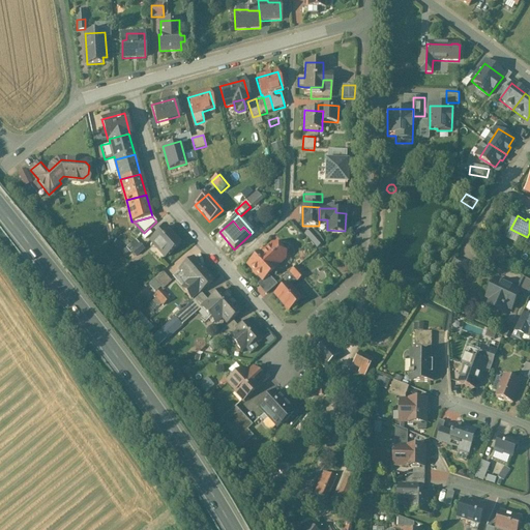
[(180,244),(166,228),(150,241),(165,258),(180,244)]
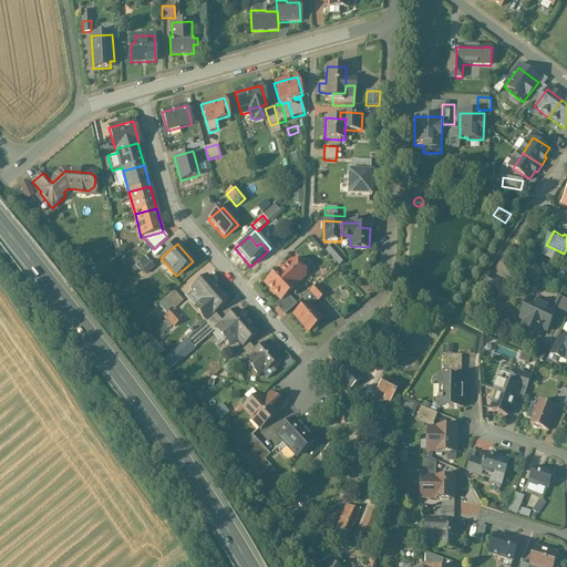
[(145,257),(135,266),(140,271),(142,269),(150,261),(145,257)]
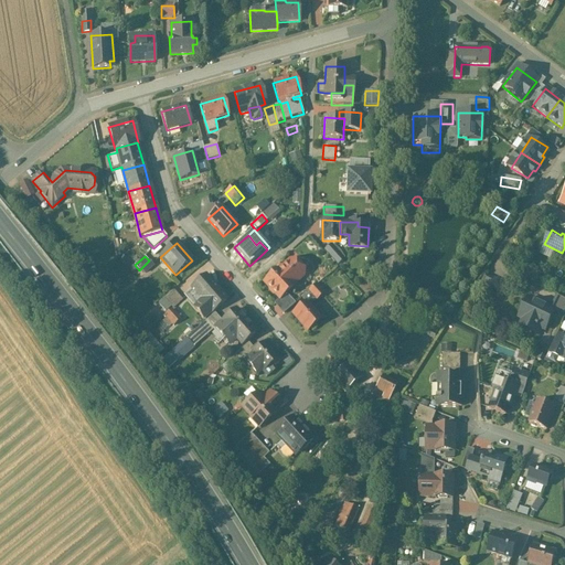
[(149,260),(141,268),(145,273),(153,266),(149,260)]
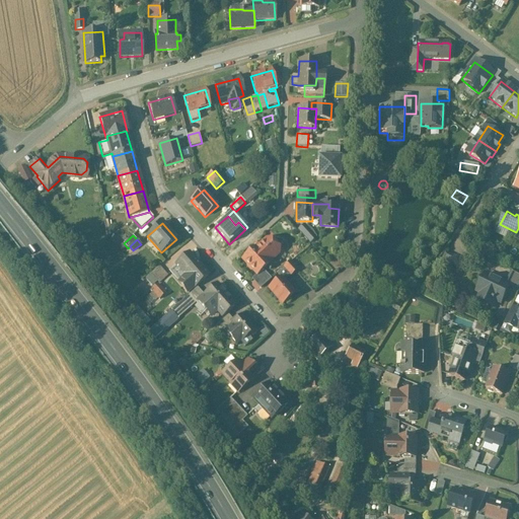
[(279,248),(271,239),(266,239),(255,248),(242,260),(247,265),(247,267),(249,270),(251,270),(256,275),(252,278),(261,288),(271,279),(263,270),(270,263),(269,263),(279,253),(279,248)]
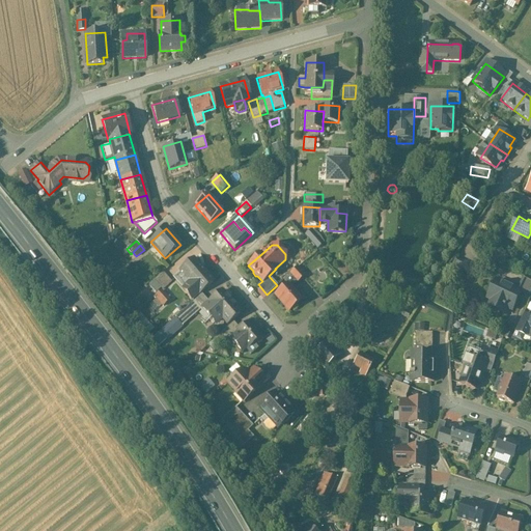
[(213,282),(193,259),(176,275),(177,276),(174,279),(192,300),(213,282)]
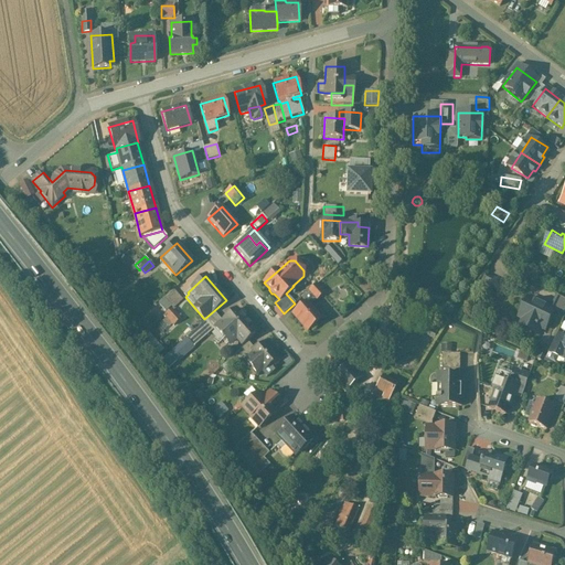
[(323,292),(316,285),(301,297),(301,298),(309,292),(316,299),(323,292)]
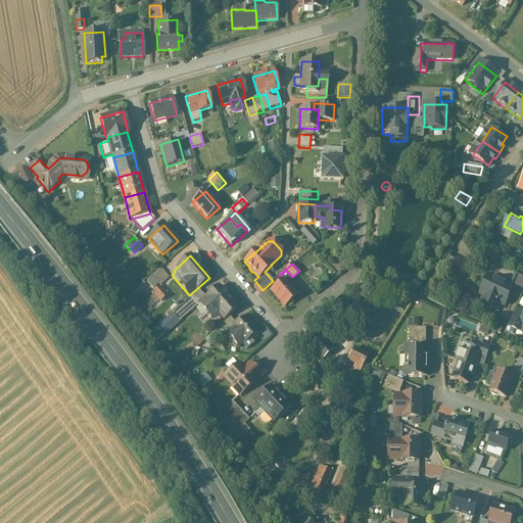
[(160,269),(152,276),(160,285),(169,278),(160,269)]
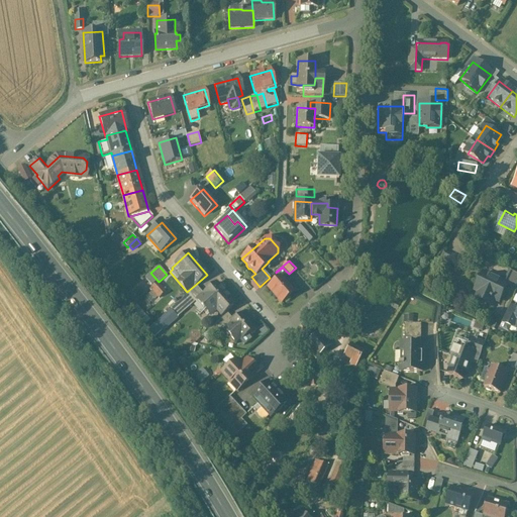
[(516,290),(516,273),(510,270),(504,284),(512,288),(512,289),(516,291),(516,290)]
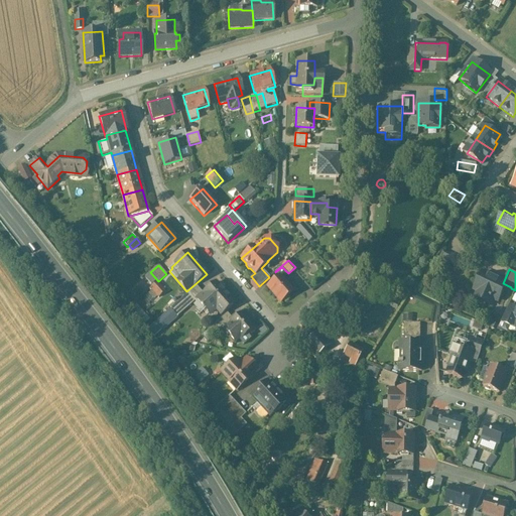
[(503,283),(483,273),(474,290),(484,295),(481,301),(491,306),(494,300),(498,302),(503,290),(509,293),(511,288),(511,287),(503,283)]
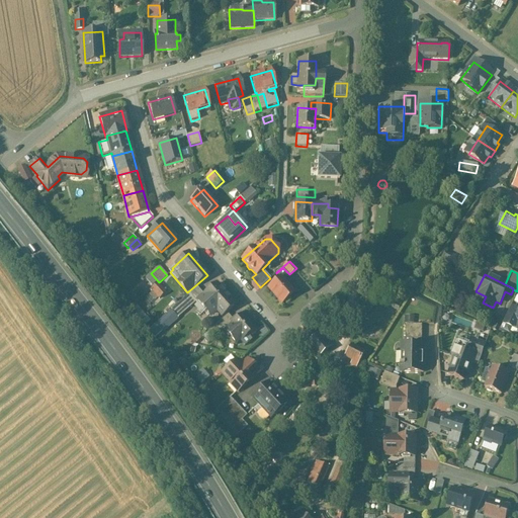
[(293,292),(281,277),(268,288),(281,304),(293,292)]
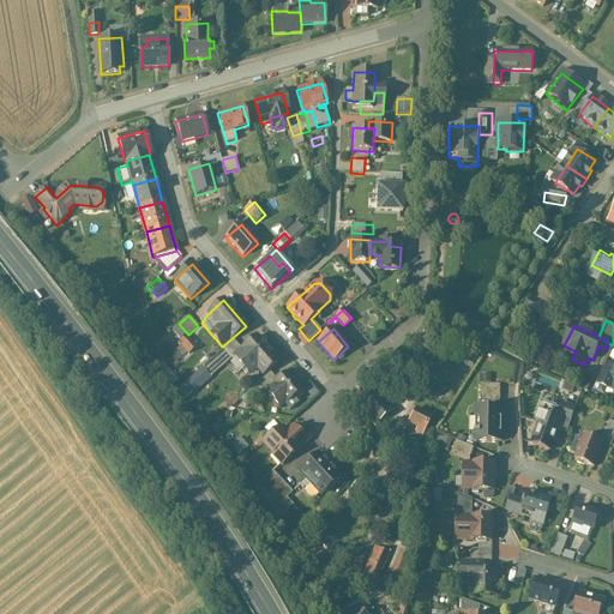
[(196,348),(186,337),(179,343),(188,354),(196,348)]
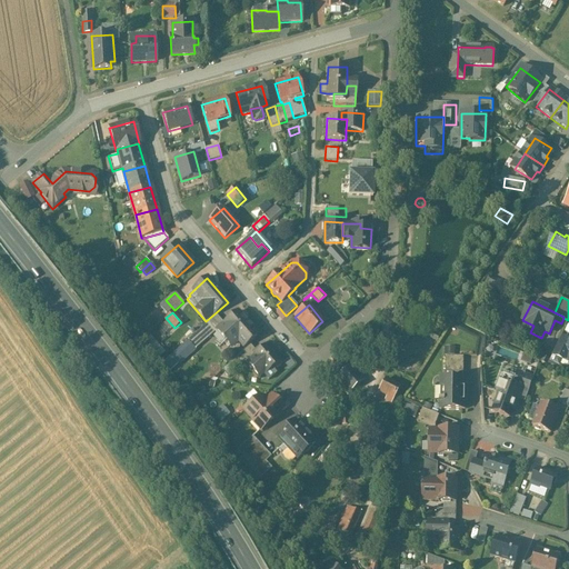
[(258,336),(237,312),(223,325),(223,326),(219,330),(232,346),(238,341),(243,348),(258,336)]
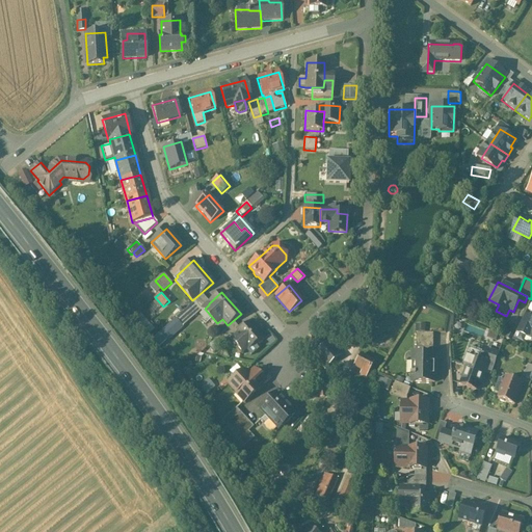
[(369,308),(374,311),(379,306),(382,301),(381,299),(376,298),(373,299),(370,302),(369,308)]
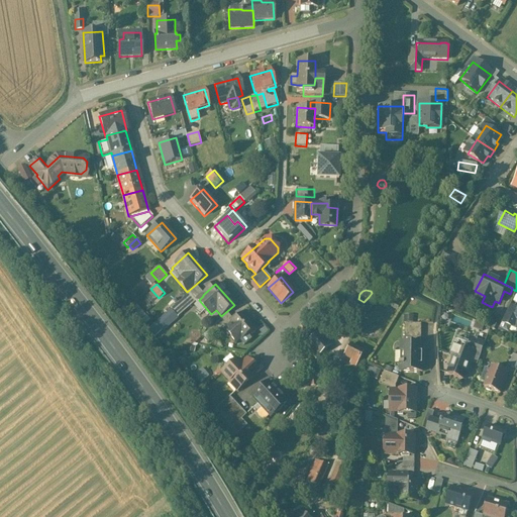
[(196,301),(189,293),(171,309),(178,317),(196,301)]
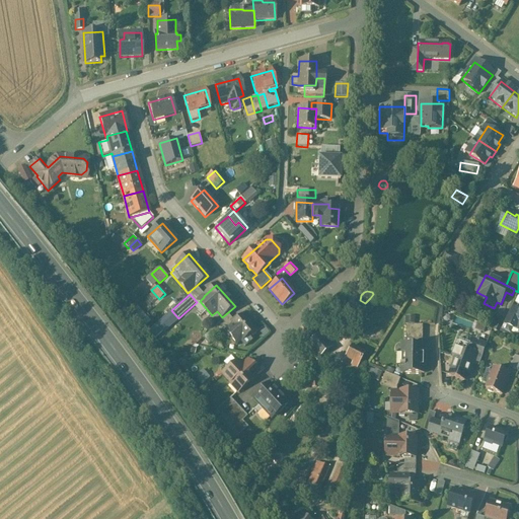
[(518,316),(518,310),(512,307),(504,323),(514,328),(517,321),(518,316)]
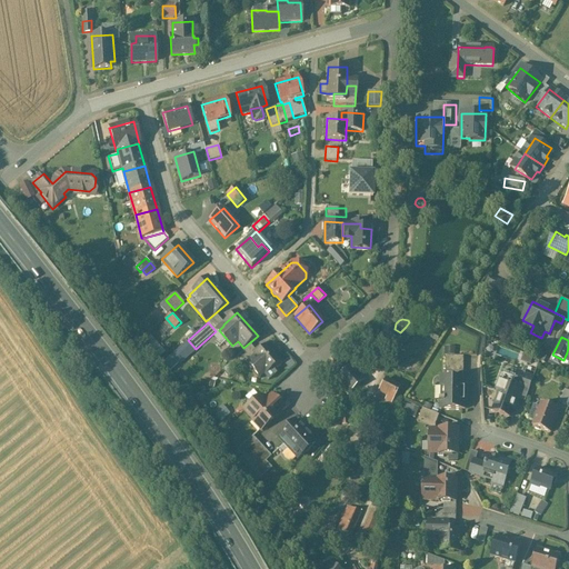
[(252,352),(255,350),(250,345),(241,353),(246,359),(246,360),(247,362),(248,362),(253,358),(256,356),(252,352)]
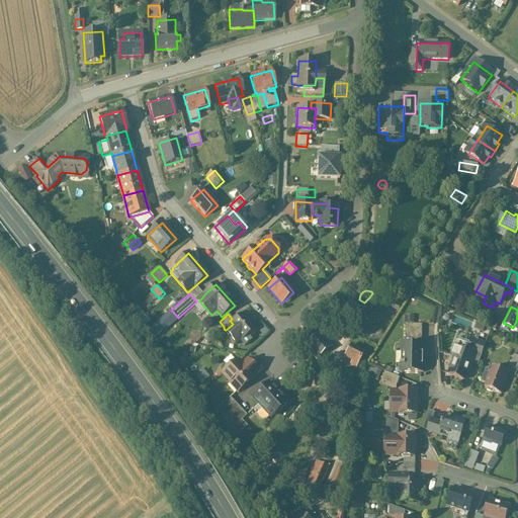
[(254,329),(243,315),(238,320),(233,324),(231,326),(226,330),(231,336),(231,337),(235,343),(241,338),(242,339),(248,335),(250,337),(256,332),(254,329)]
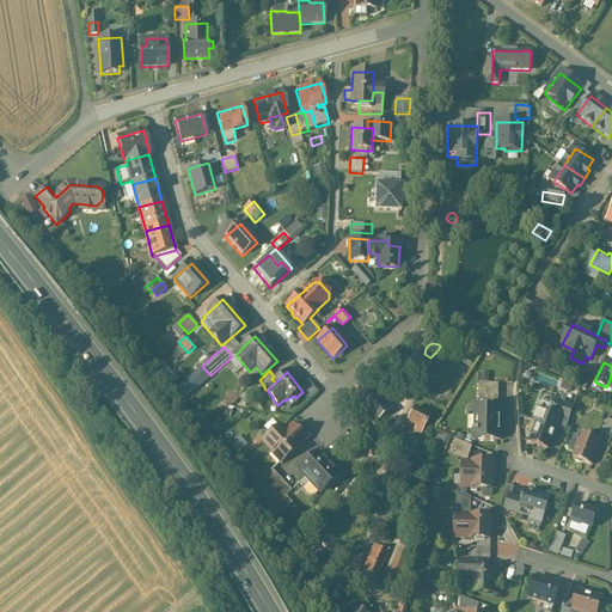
[(490,373),(478,373),(478,383),(490,383),(490,373)]
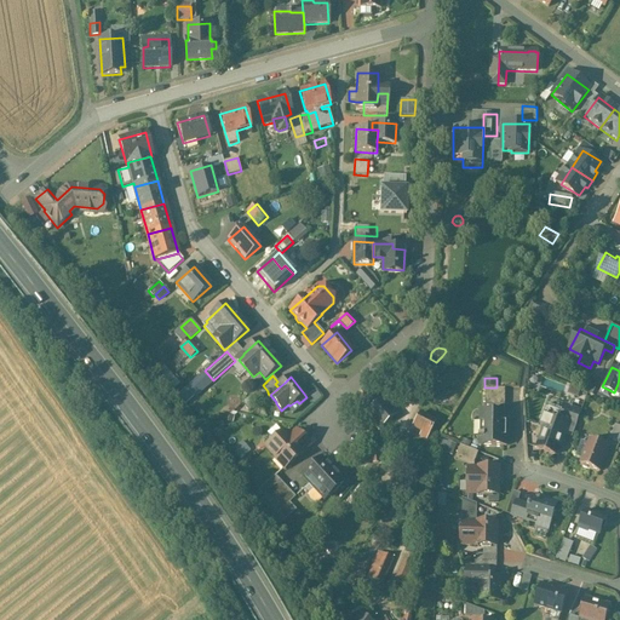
[(268,391),(263,385),(248,397),(254,403),(268,392),(268,391)]
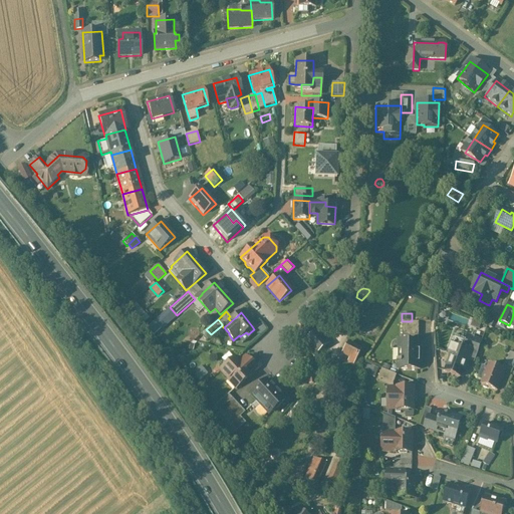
[(419,322),(403,321),(403,336),(419,336),(419,322)]
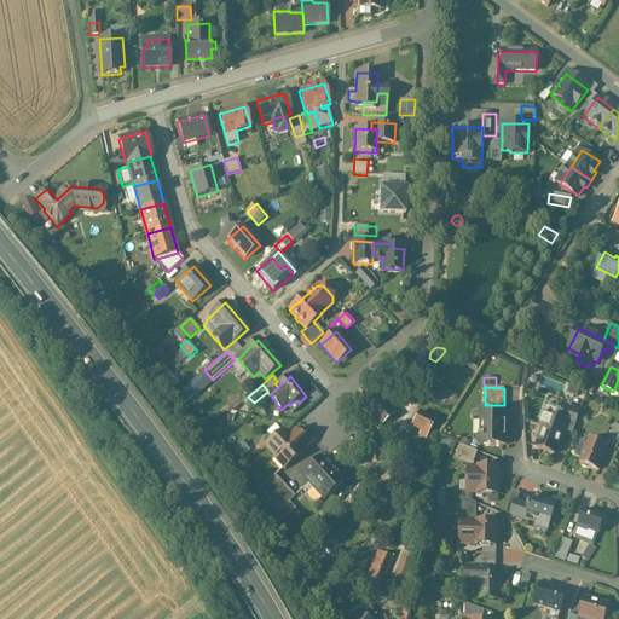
[(365,388),(354,399),(363,409),(365,408),(368,410),(375,404),(372,400),(375,398),(365,388)]
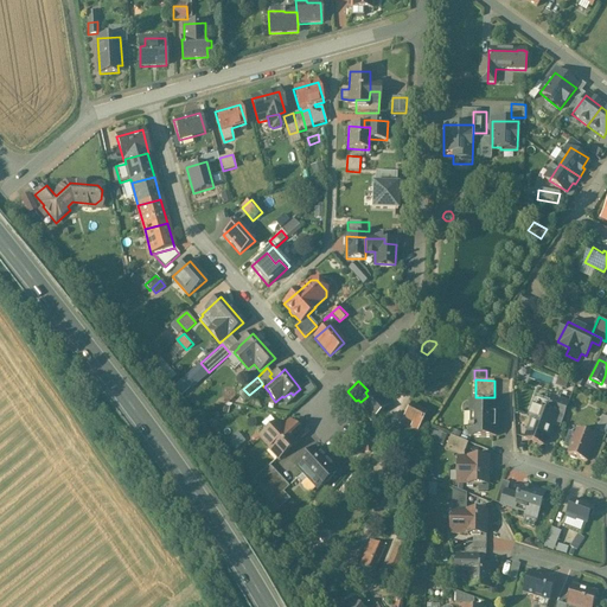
[(357,406),(370,420),(388,404),(375,389),(368,396),(360,402),(357,406)]
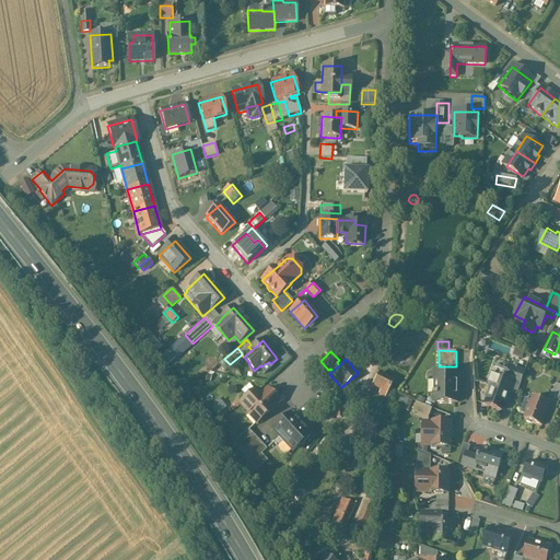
[(520,359),(516,369),(525,372),(528,362),(520,359)]
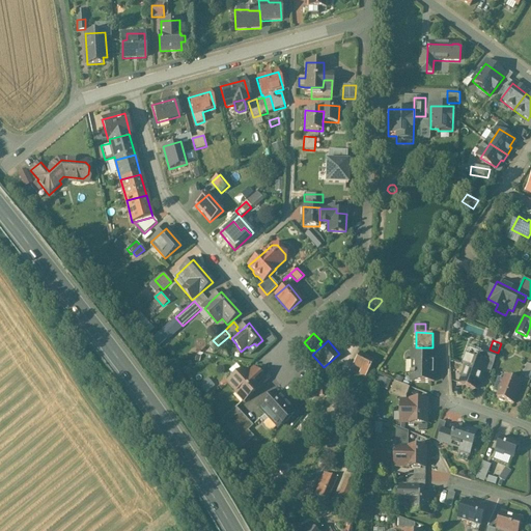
[(490,350),(484,347),(479,360),(494,364),(498,353),(490,350)]
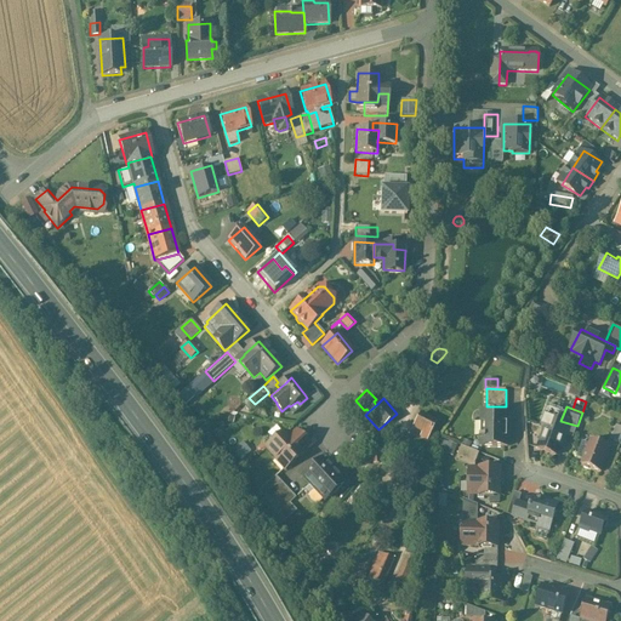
[(508,414),(483,414),(482,446),(507,446),(508,414)]
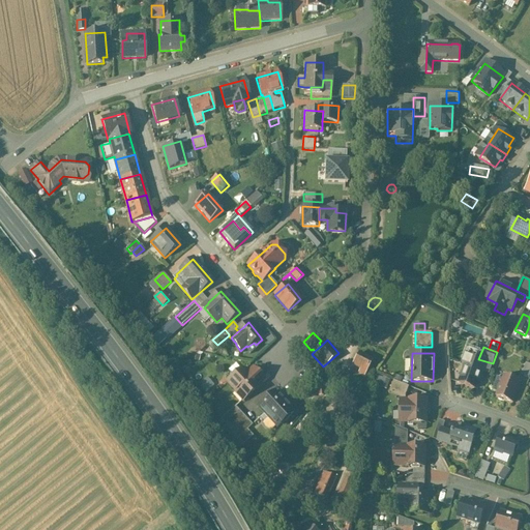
[(363,375),(372,360),(358,354),(353,364),(361,369),(359,372),(363,375)]
